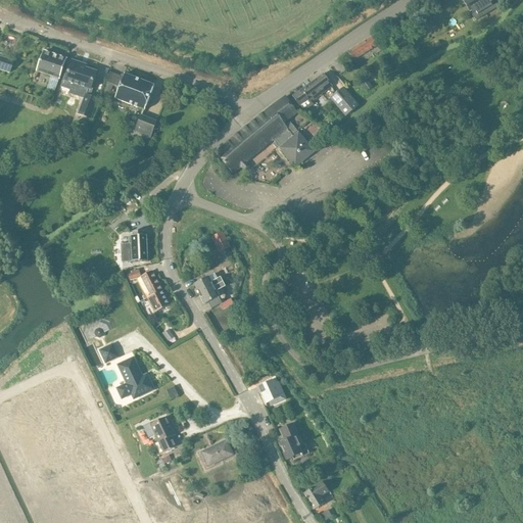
[(466,0),(464,2),(470,12),(475,20),(497,7),(496,4),(502,1),(504,0),(466,0)]
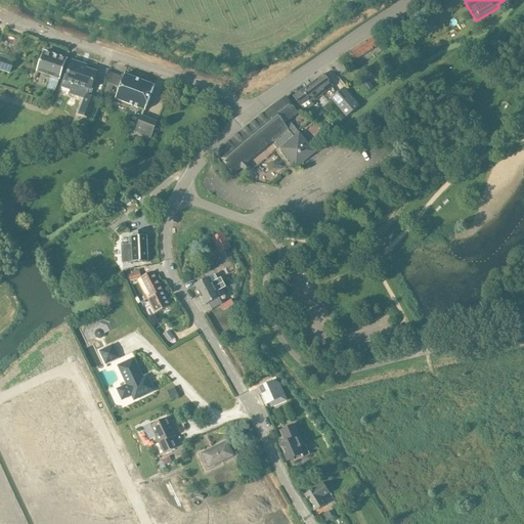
[(476,26),(471,16),(465,20),(470,30),(476,26)]
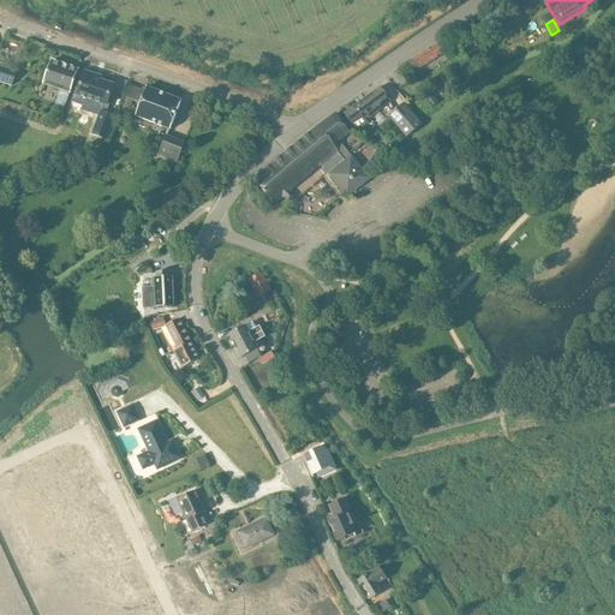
[(445,54),(437,43),(422,53),(429,64),(445,54)]
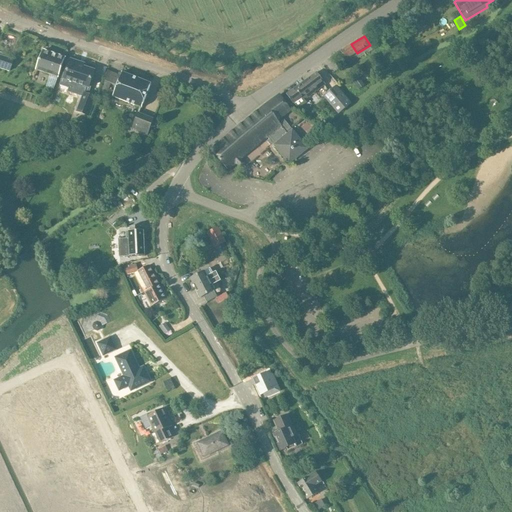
[(357,53),(351,44),(340,51),(346,60),(357,53)]
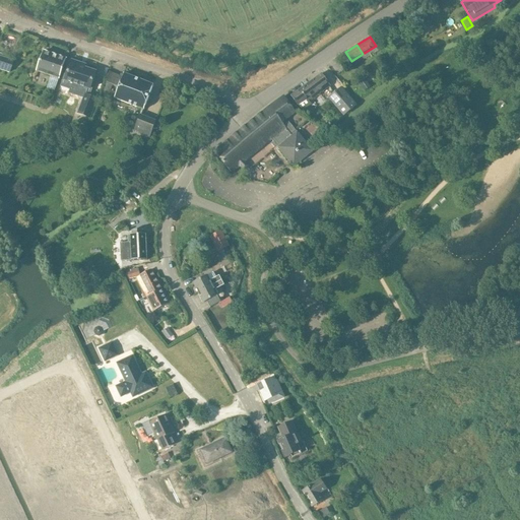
[(59,79),(66,59),(44,52),(37,72),(59,79)]
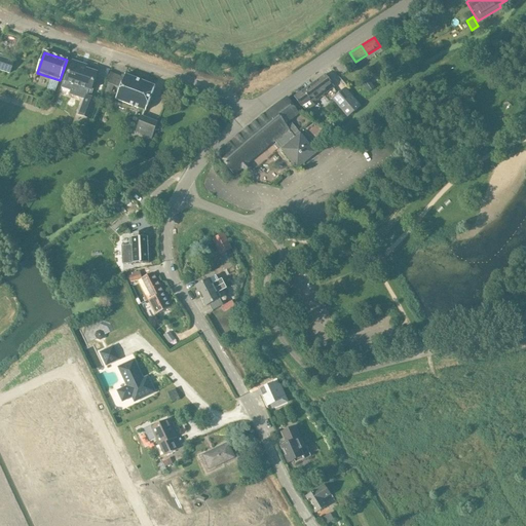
[(0,71),(8,74),(12,62),(0,58),(0,71)]
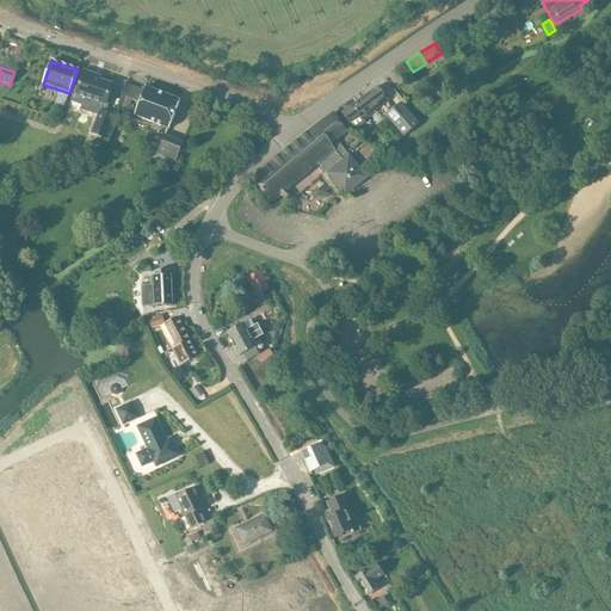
[(105,81),(103,81),(93,78),(94,74),(84,72),(79,85),(78,85),(72,102),(84,105),(86,98),(93,100),(93,103),(94,103),(94,104),(97,104),(99,105),(100,104),(102,104),(103,104),(91,133),(106,139),(115,117),(105,113),(107,105),(106,104),(109,94),(111,92),(111,90),(112,88),(112,85),(109,82),(107,82),(105,81)]
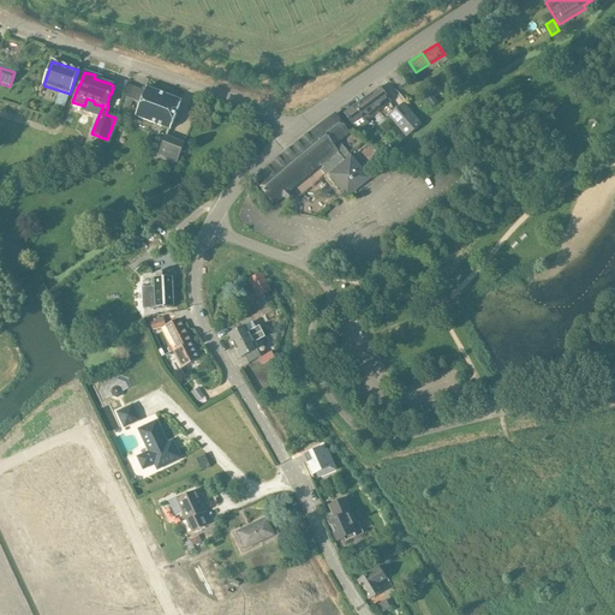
[(169,130),(180,101),(147,88),(135,117),(169,130)]
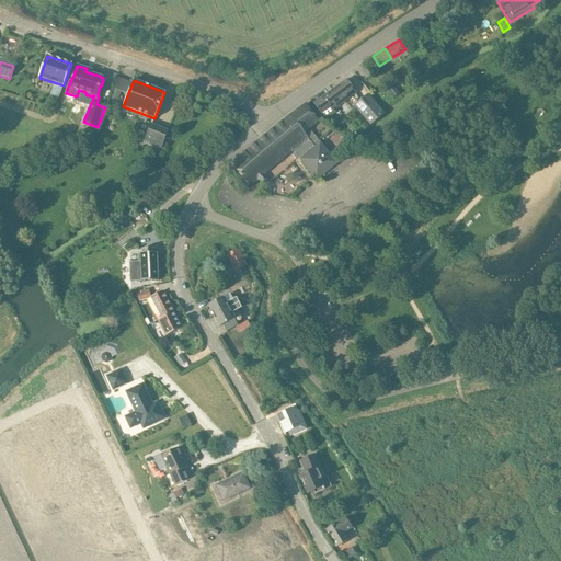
[(315,104),(313,104),(318,111),(321,114),(325,119),(335,112),(333,110),(355,94),(361,102),(370,94),(363,84),(354,90),(346,80),(324,96),(315,104)]
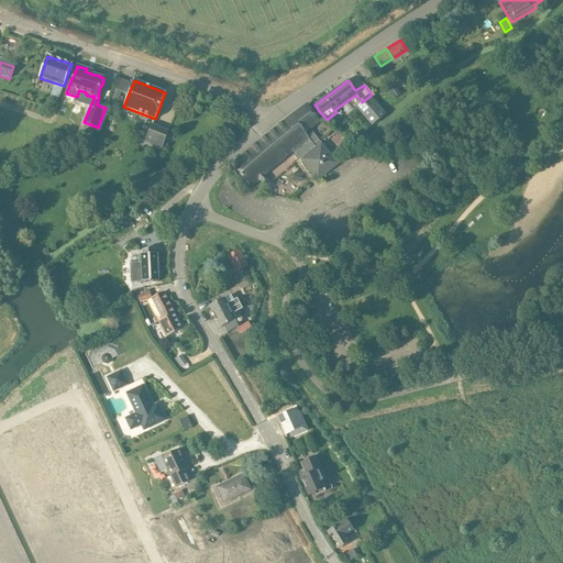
[(294,151),(296,154),(294,156),(297,159),(299,157),(318,180),(339,163),(312,132),(307,135),(305,133),(320,122),(307,105),(257,144),(232,166),(251,187),(268,172),(294,151)]
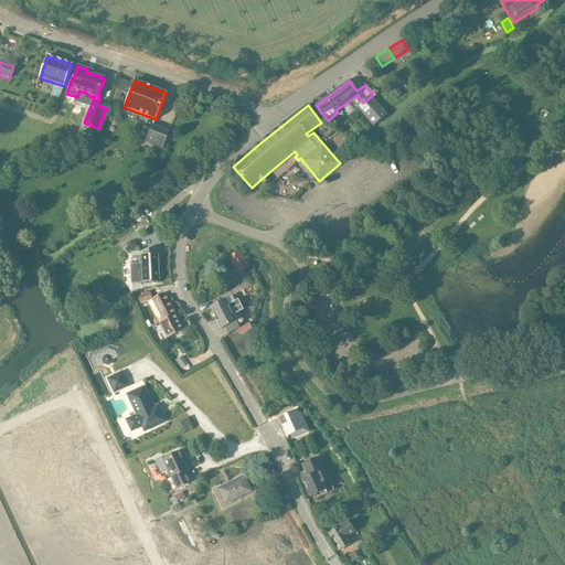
[(161,149),(169,131),(152,125),(146,144),(161,149)]
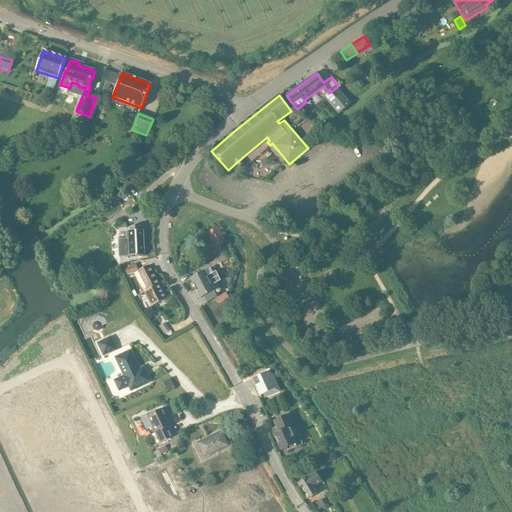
[(126,239),(118,239),(118,254),(120,254),(120,253),(126,252),(126,257),(145,256),(144,231),(141,231),(141,227),(129,227),(130,231),(125,232),(126,239)]
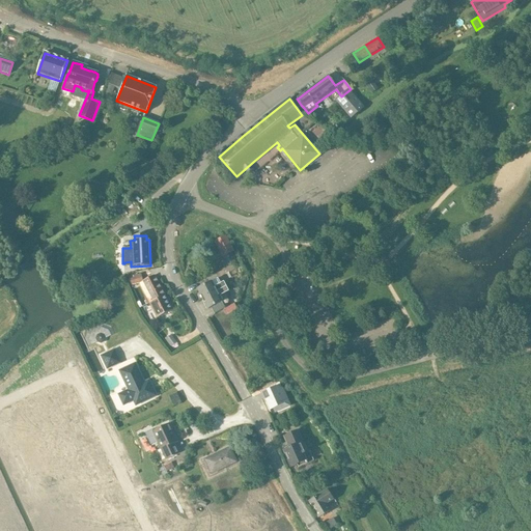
[(226,236),(214,242),(222,257),(233,251),(226,236)]
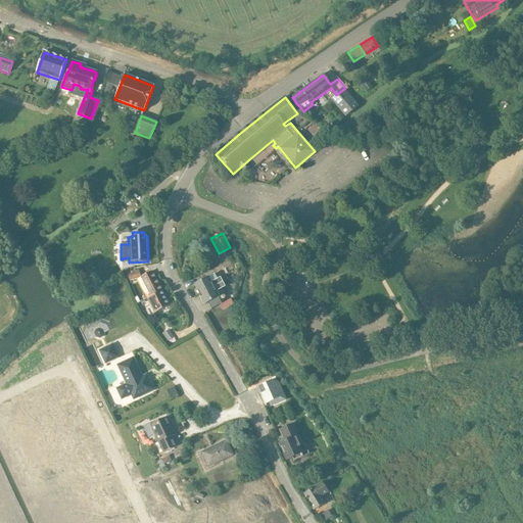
[(141,278),(141,277),(139,270),(127,273),(130,281),(141,278)]
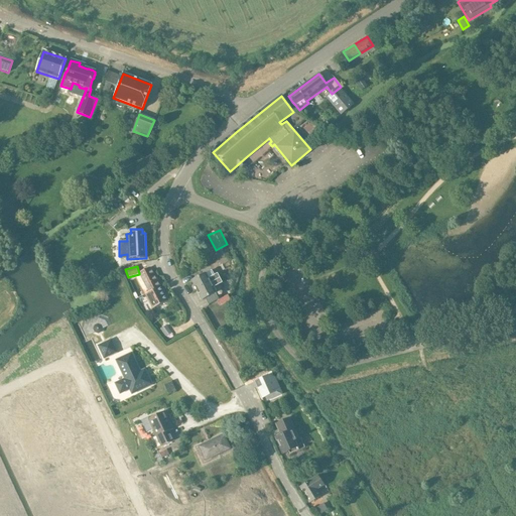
[(139,273),(139,274),(140,275),(148,292),(149,293),(160,287),(151,269),(150,267),(139,273)]
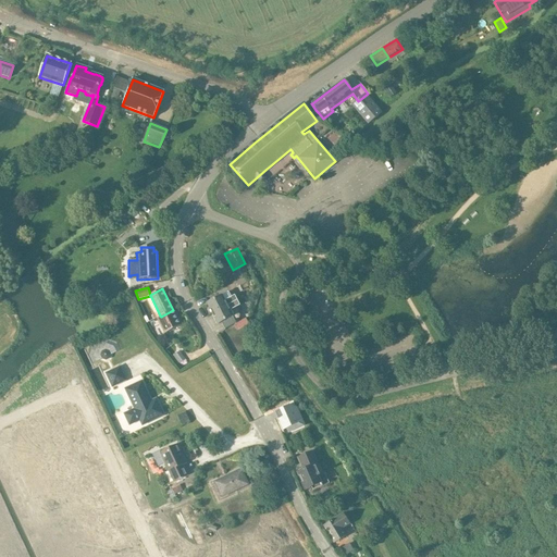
[(212,314),(237,301),(234,296),(232,298),(229,293),(221,296),(207,304),(212,314)]
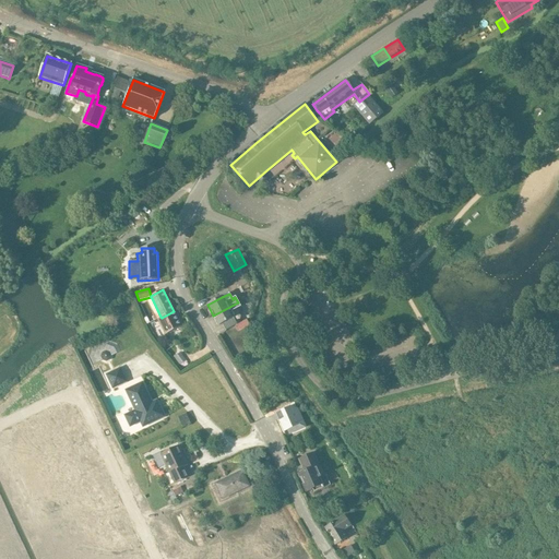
[(233,318),(240,313),(237,308),(240,307),(238,302),(213,316),(218,325),(222,324),(225,330),(236,324),(233,318)]
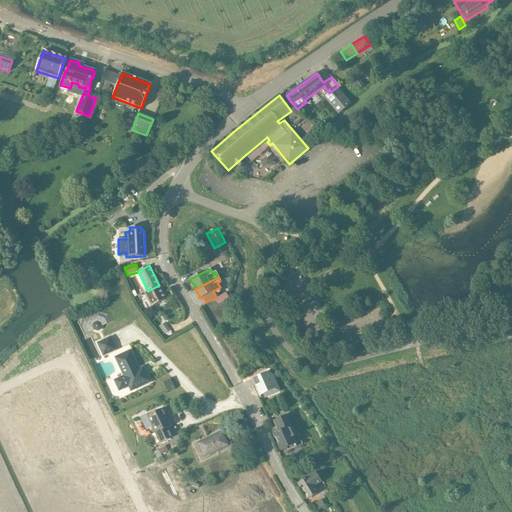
[(147,290),(144,292),(151,307),(166,299),(159,285),(148,291),(147,290)]
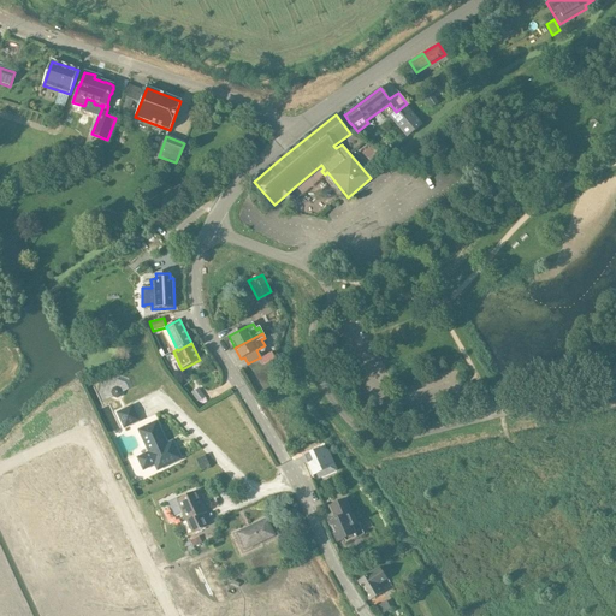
[(124,428),(140,421),(132,406),(117,413),(124,428)]
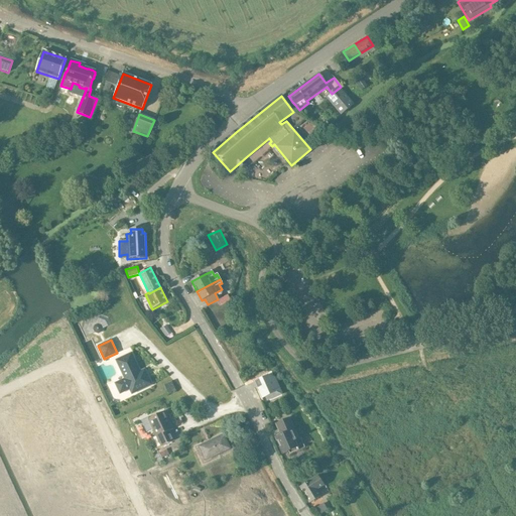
[(140,373),(131,354),(117,361),(125,379),(116,384),(120,393),(130,389),(132,394),(151,385),(144,370),(140,373)]
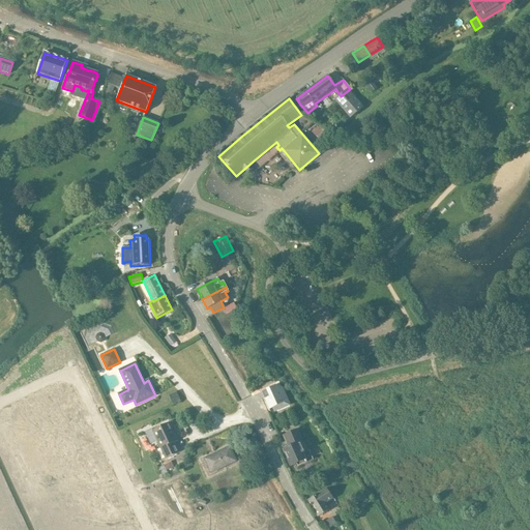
[(173,405),(180,401),(176,392),(169,395),(173,405)]
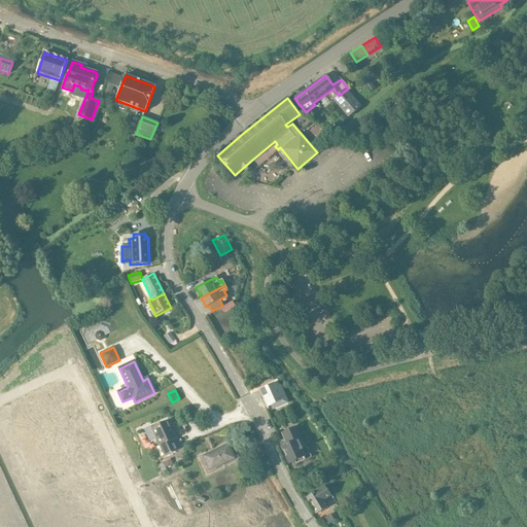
[(280,394),(272,397),(277,409),(284,406),(280,394)]
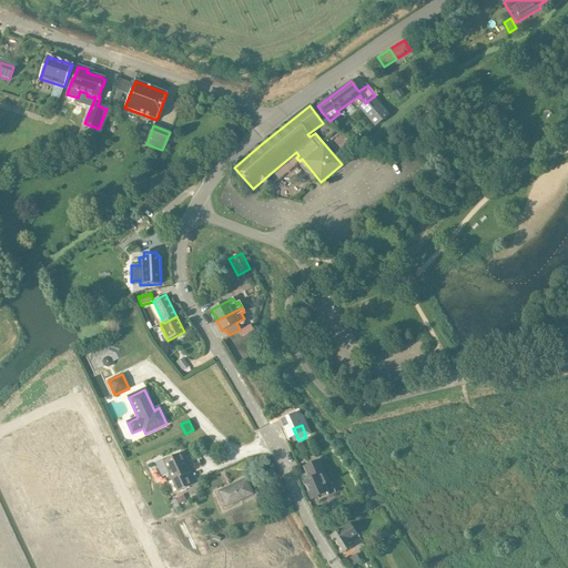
[(178,492),(191,485),(186,475),(190,473),(181,454),(163,462),(178,492)]
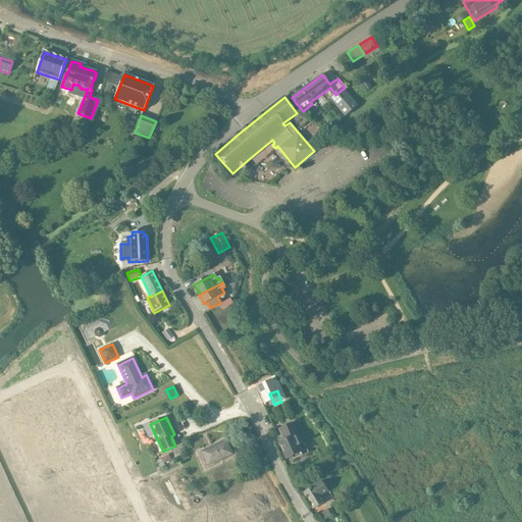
[(308,453),(303,439),(300,440),(293,423),(279,429),(284,440),(278,442),(286,460),(292,457),(293,460),(308,453)]
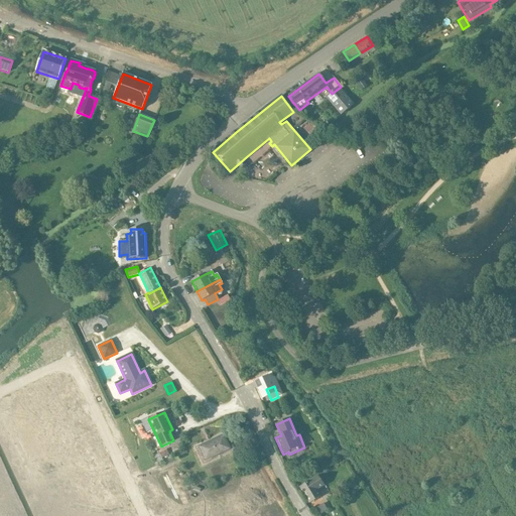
[(206,461),(230,449),(224,435),(199,447),(200,447),(197,449),(200,455),(203,455),(206,461)]
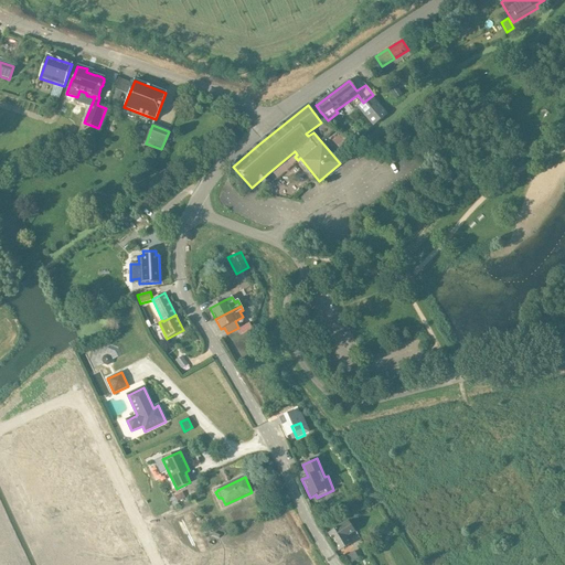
[(172,497),(171,500),(174,505),(178,504),(177,501),(184,498),(182,492),(172,497)]
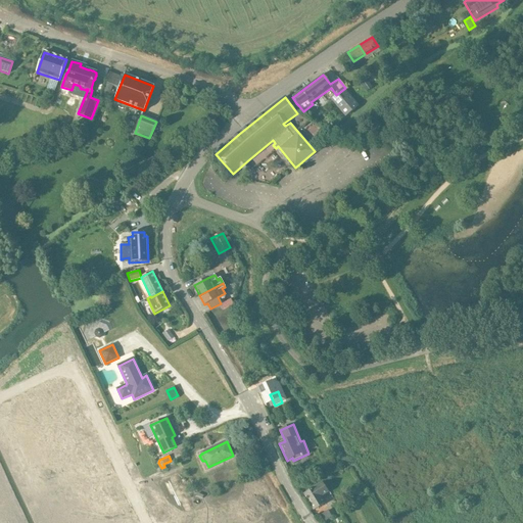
[(314,510),(325,504),(321,496),(328,492),(322,482),(303,494),(314,510)]
